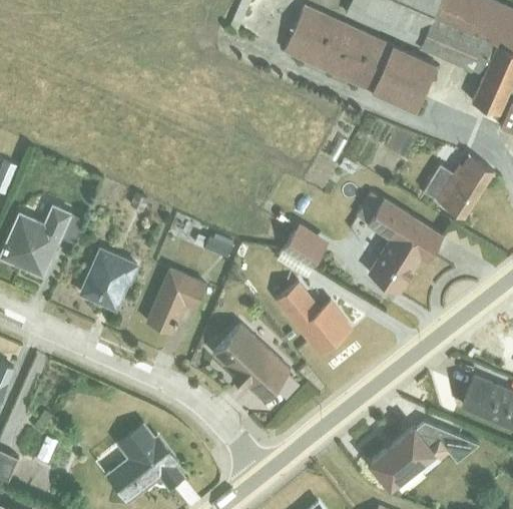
[(241,0),(230,27),(238,30),(251,0),(241,0)]
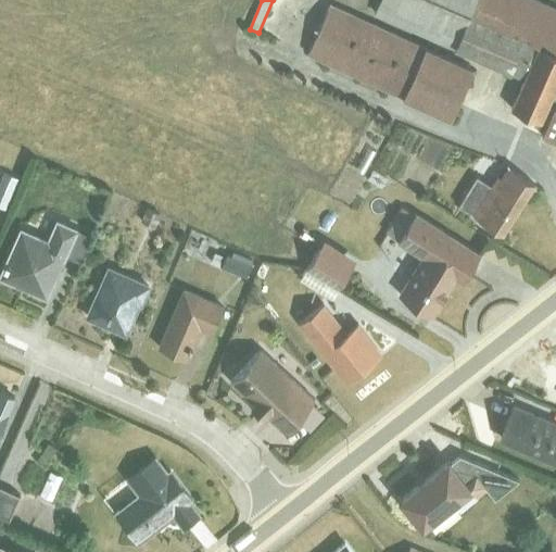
[(458,54),(480,0),(381,0),(374,17),(458,54)]
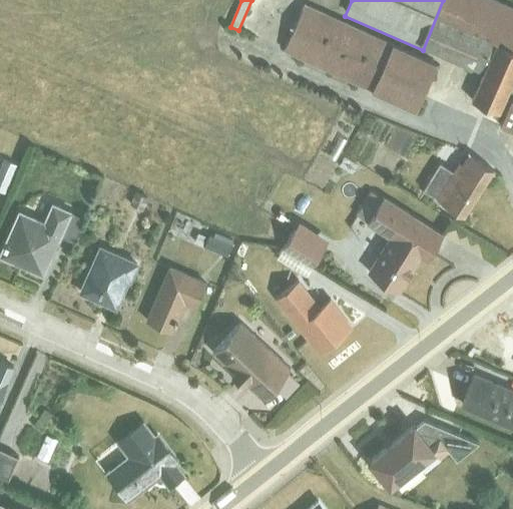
[(489,0),(443,0),(423,50),(448,61),(483,76),(471,103),(489,110),(484,122),(512,134),(512,104),(511,104),(505,117),(501,115),(512,85),(512,10),(511,9),(489,0)]
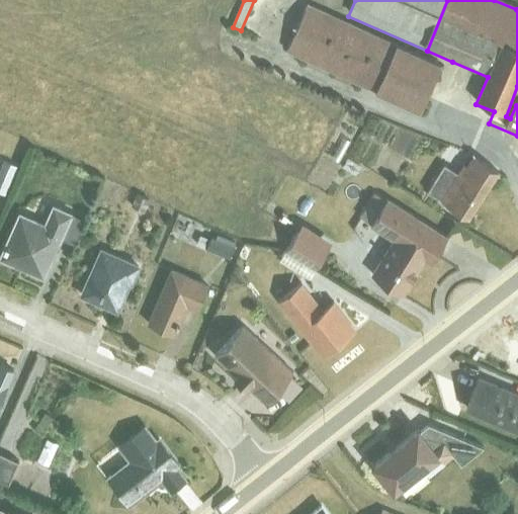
[(308,6),(286,54),(399,105),(420,115),(439,72),(441,67),(345,23),(308,6)]
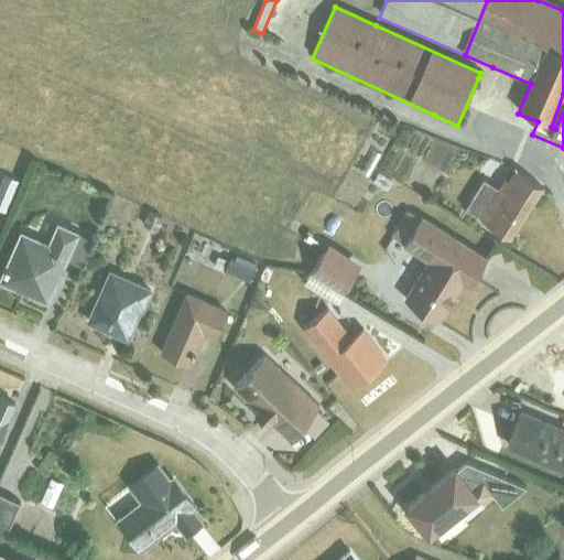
[(484,181),(465,212),(510,240),(543,190),(514,172),(509,181),(506,180),(499,191),(484,181)]
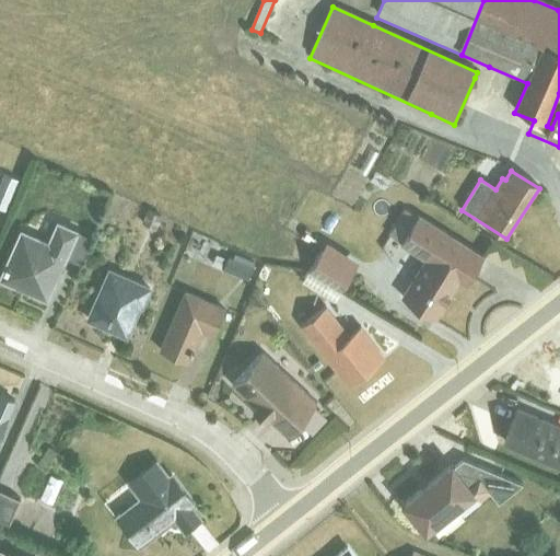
[(3,175),(0,183),(0,209),(8,212),(21,183),(3,175)]
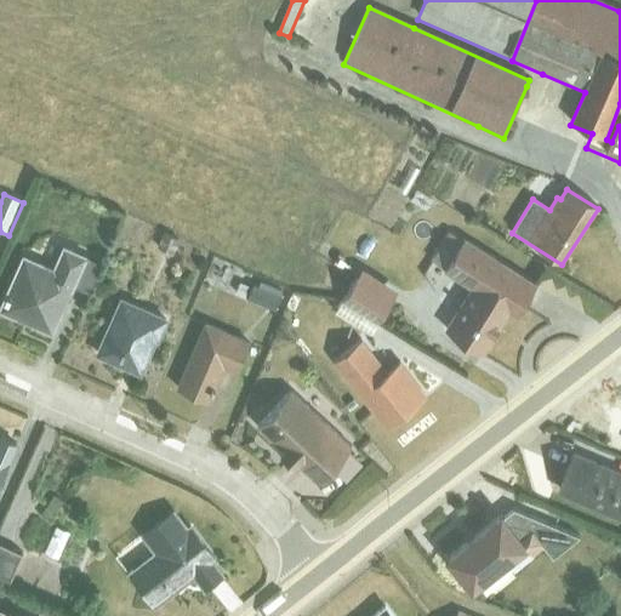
[(449,233),(431,261),(446,271),(444,273),(471,291),(445,330),(483,354),(510,312),(518,317),(536,287),(449,233)]
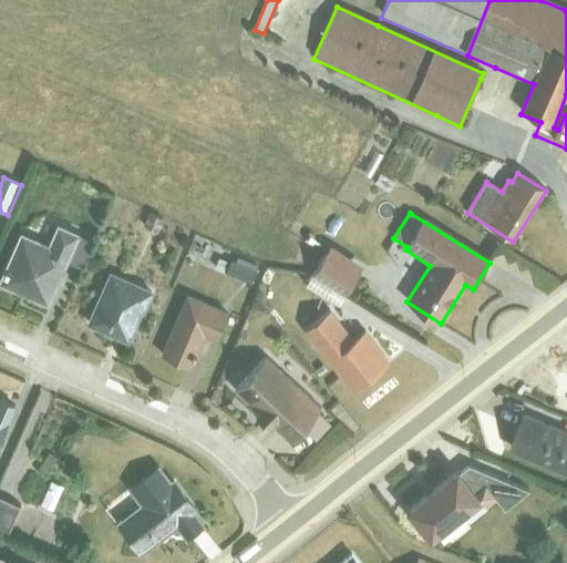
[(150,215),(144,227),(158,234),(164,222),(150,215)]
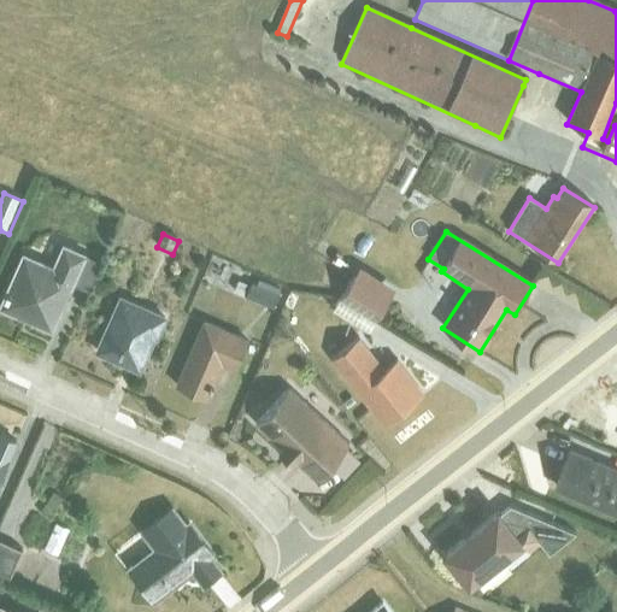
[(74,284),(87,256),(88,254),(63,243),(53,265),(24,253),(0,307),(0,309),(53,333),(74,284)]
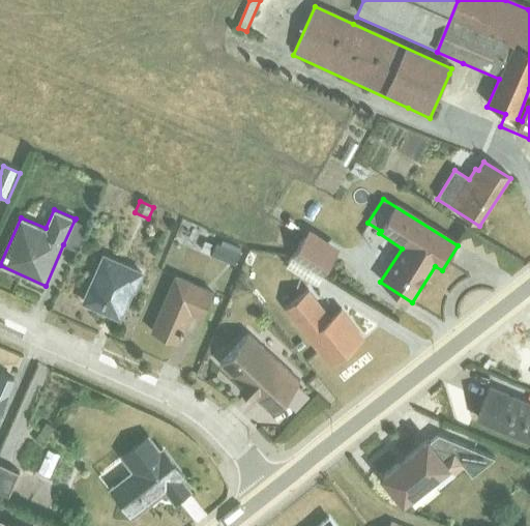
[(75,220),(63,244),(77,251),(88,226),(75,220)]
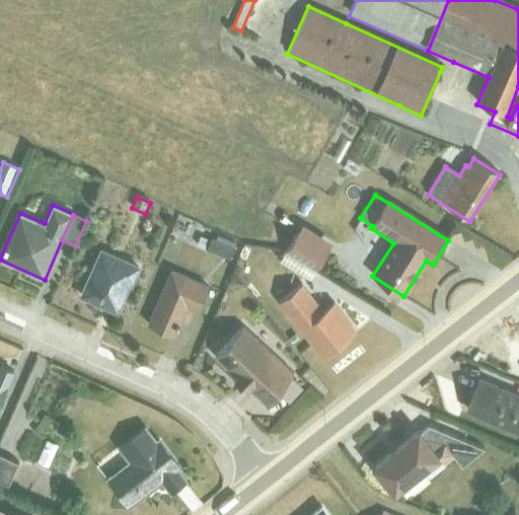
[(286,252),(316,272),(334,244),(303,226),(286,252)]
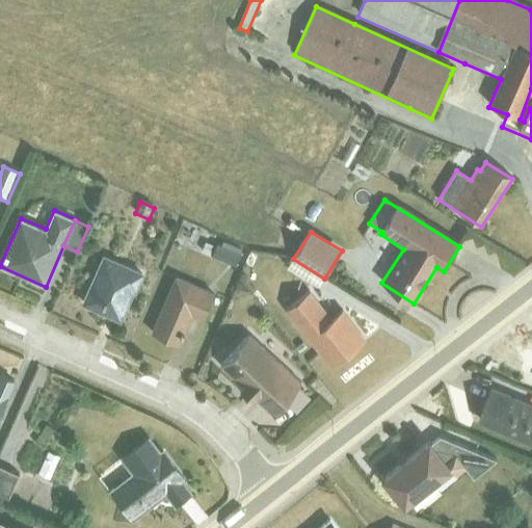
[(218,244),(212,258),(235,268),(243,251),(222,242),(221,245),(218,244)]
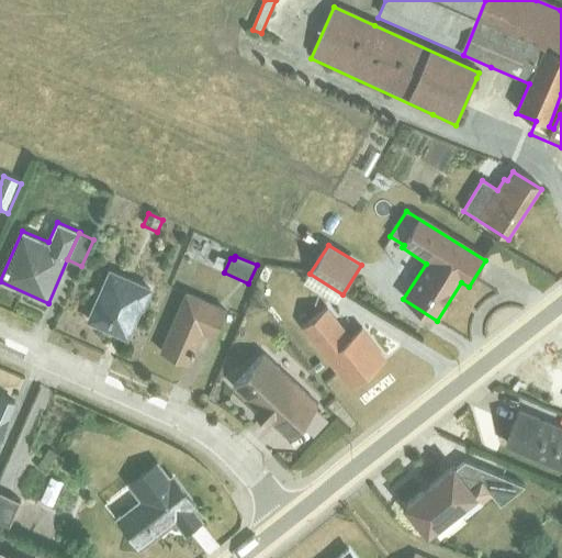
[(112,270),(89,321),(90,322),(126,337),(127,338),(141,308),(144,309),(153,289),(112,270)]
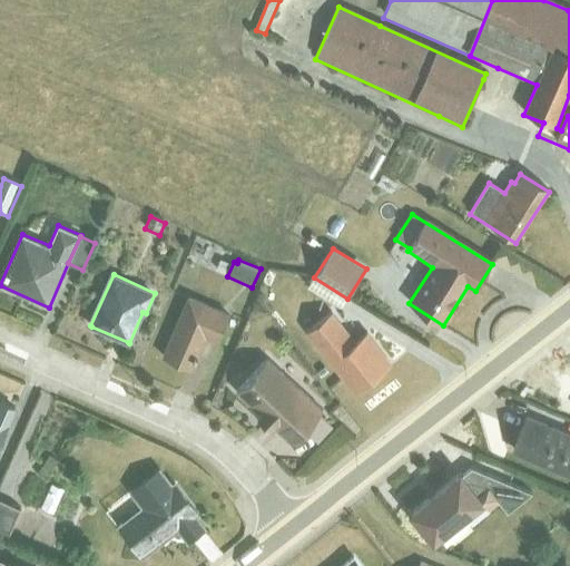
[(347,299),(314,277),(310,285),(307,289),(341,310),(345,302),(347,299)]
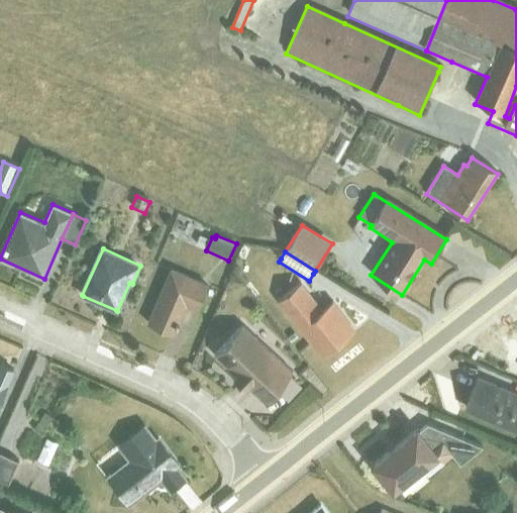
[(173,269),(148,324),(174,335),(186,307),(197,311),(208,285),(173,269)]
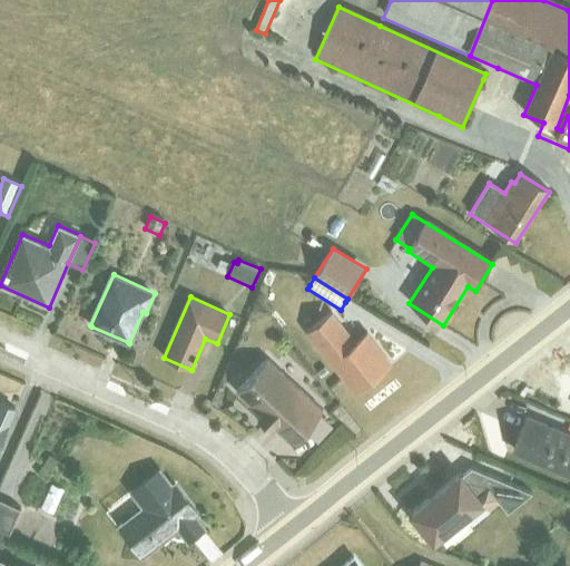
[(333,313),(306,334),(355,394),(392,366),(367,333),(356,343),(333,313)]
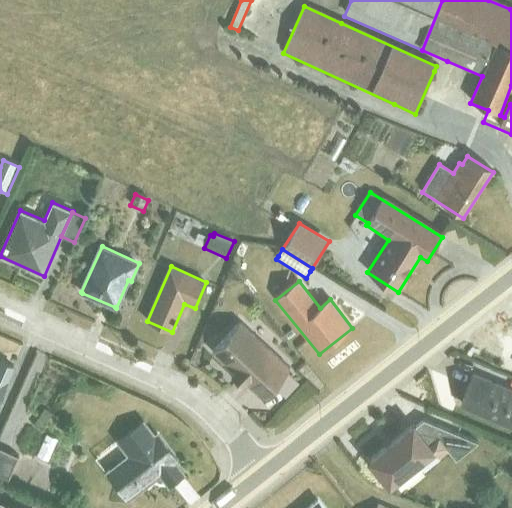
[(511,329),(506,322),(496,330),(483,341),(503,364),(511,357),(511,329)]
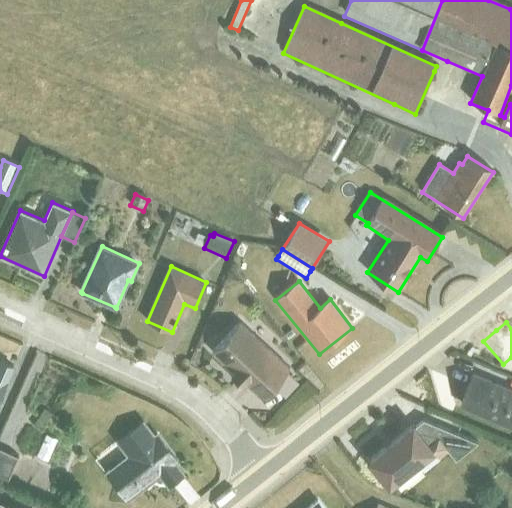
[(274,387),(287,373),(290,370),(240,323),(212,352),(263,399),(274,387)]
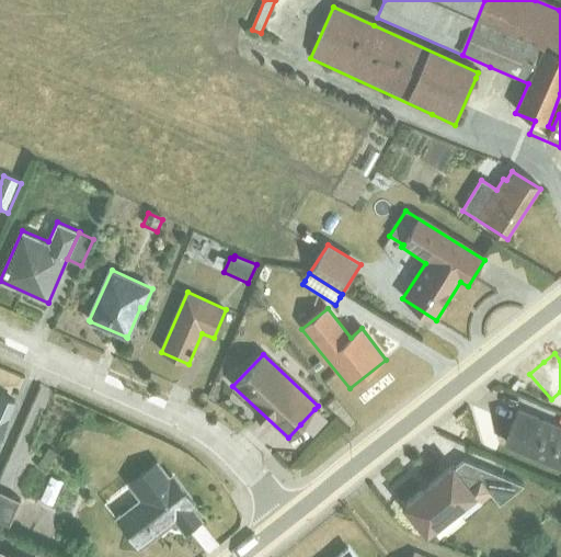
[(0,436),(15,402),(0,397),(0,436)]
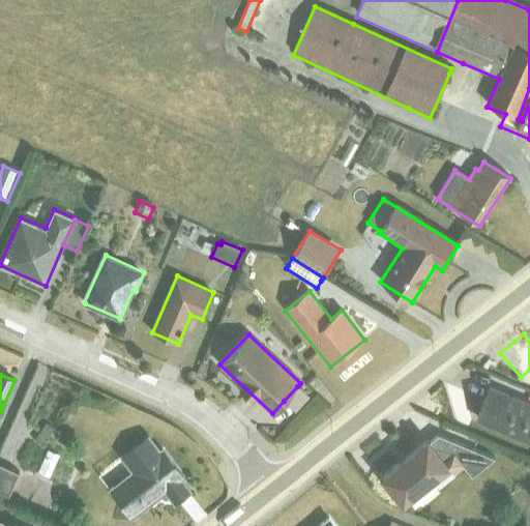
[(297,386),(284,401),(296,412),(310,398),(297,386)]
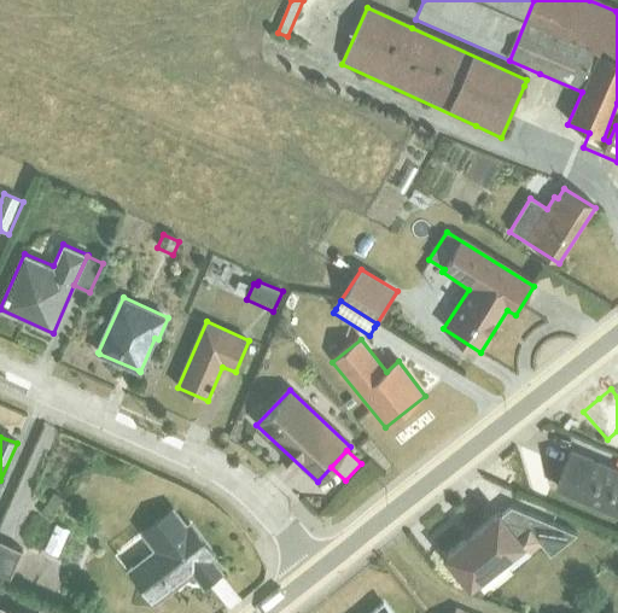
[(564,473),(557,490),(617,514),(617,473),(571,454),(563,473),(564,473)]
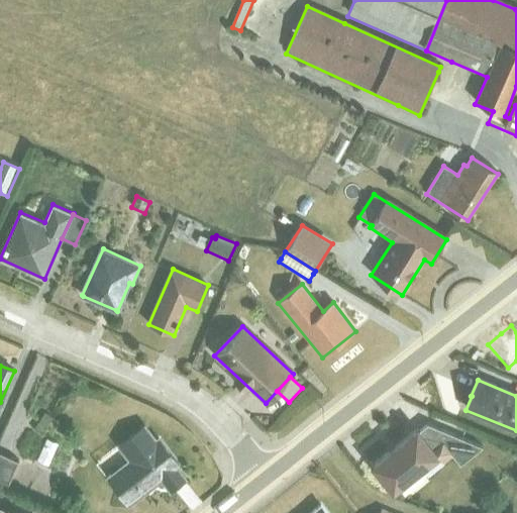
[(45,413),(34,430),(41,435),(53,418),(45,413)]
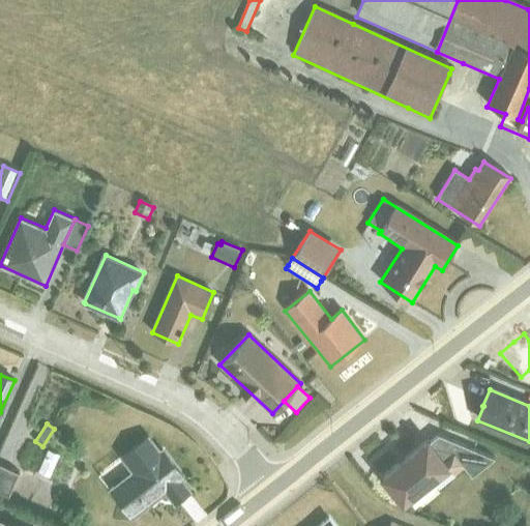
[(131,472),(110,489),(133,518),(166,492),(175,503),(190,492),(182,480),(184,478),(162,448),(159,449),(149,435),(120,457),(131,472)]
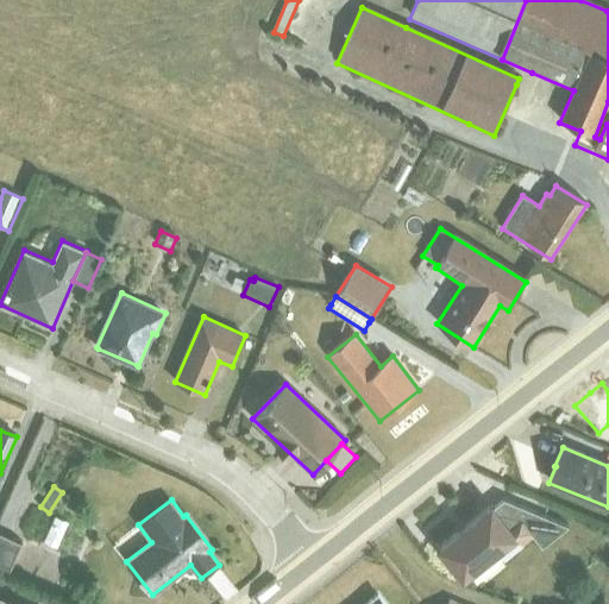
[(491,508),(440,549),(464,580),(516,539),(512,532),(521,524),(541,549),(569,528),(504,501),(494,510),(491,508)]
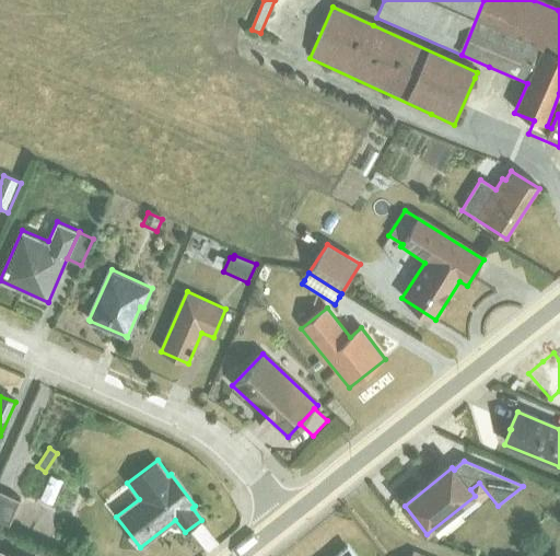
[(50,476),(41,500),(53,505),(62,482),(50,476)]
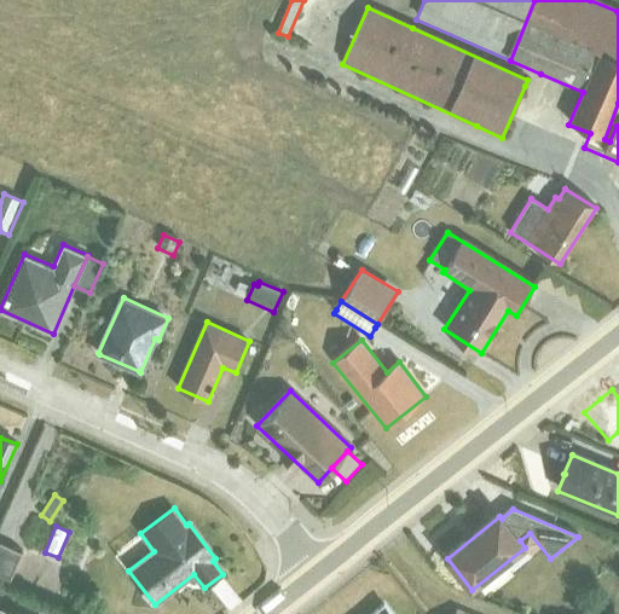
[(0,542),(0,579),(9,584),(23,552),(0,542)]
